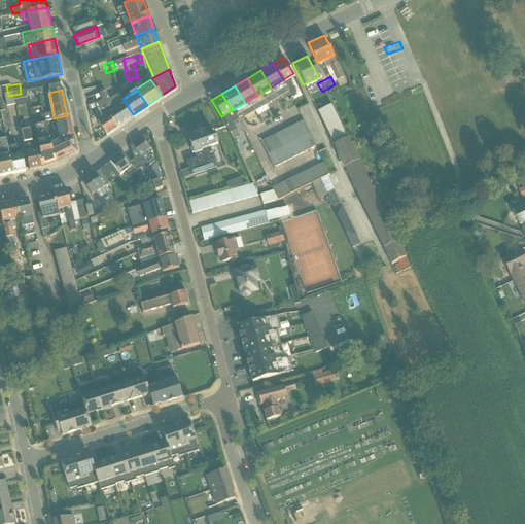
[(116,127),(133,114),(123,99),(105,110),(116,127)]
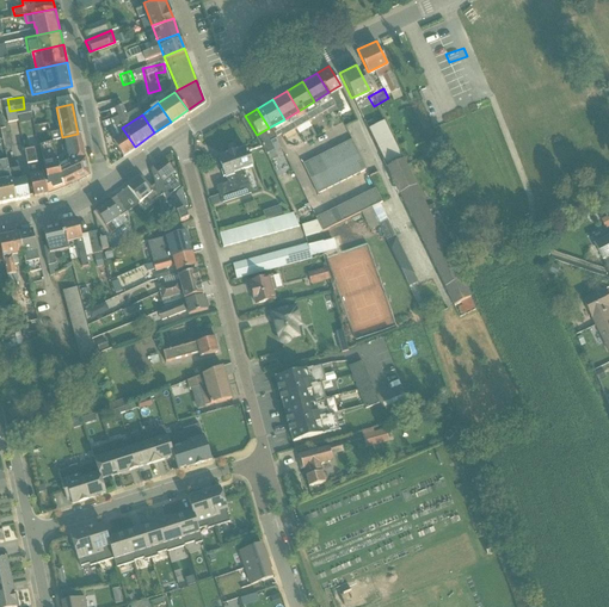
[(368,125),(454,303),(472,293),(385,117),(368,125)]
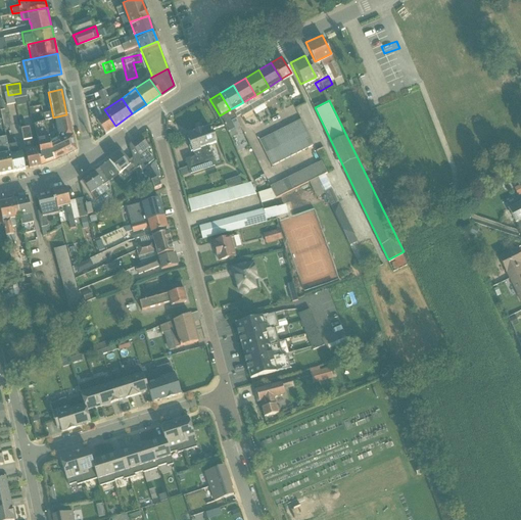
[(39,114),(48,112),(46,105),(38,107),(39,114)]
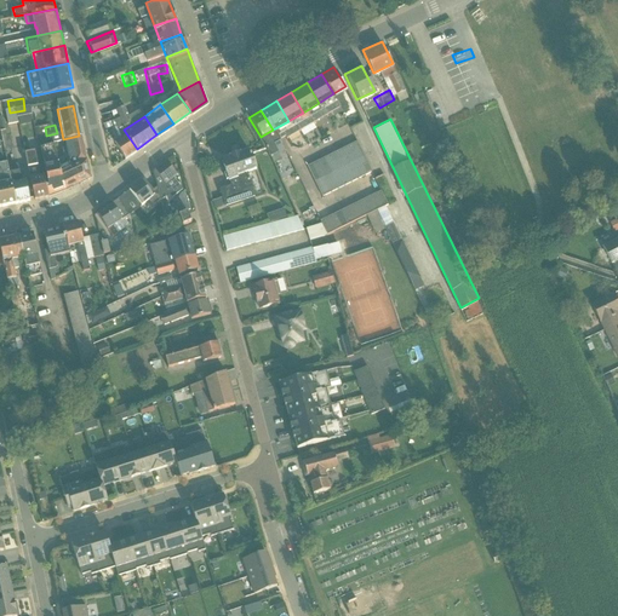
[(137,149),(124,130),(112,138),(124,157),(137,149)]
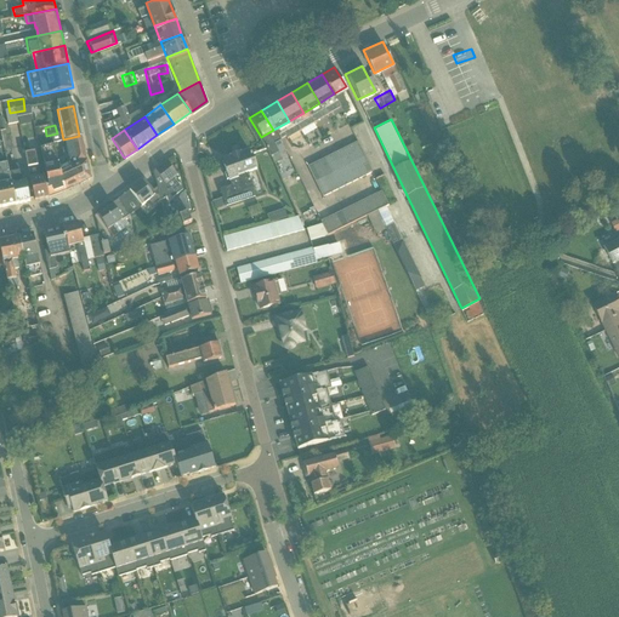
[(0,143),(0,147),(3,153),(15,147),(11,138),(0,143)]
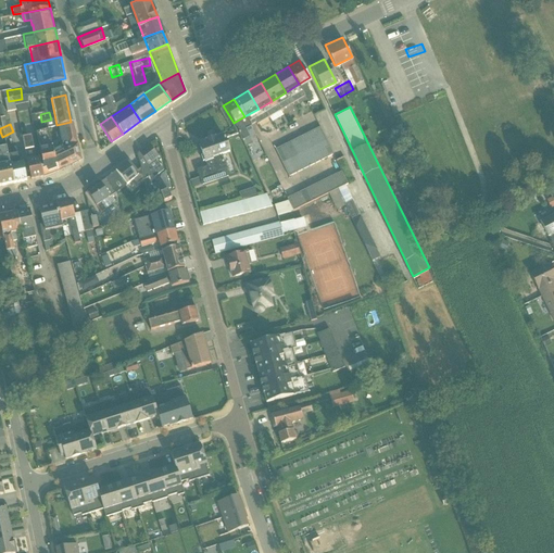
[(335,153),(319,124),(276,146),(291,175),(335,153)]
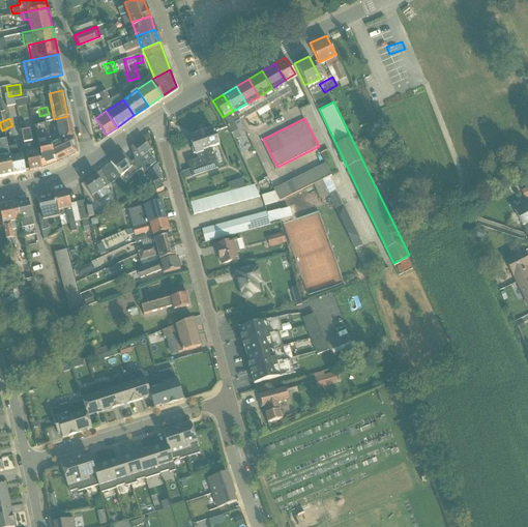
[(47,122),(46,136),(59,137),(59,123),(47,122)]
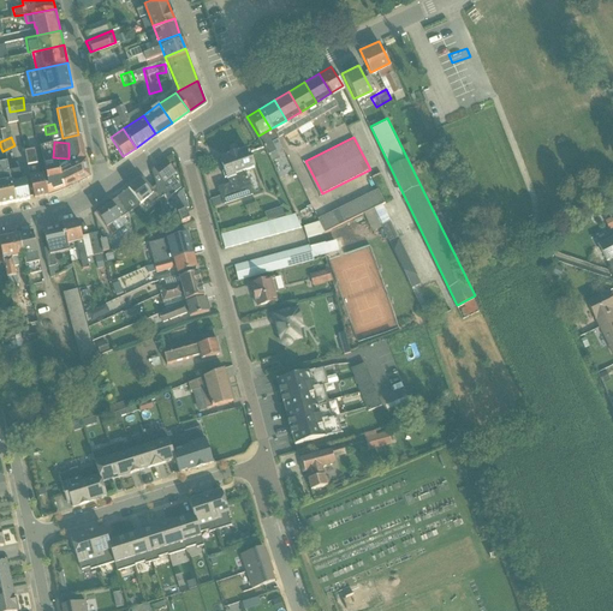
[(224,175),(253,165),(245,145),(216,156),(224,175)]
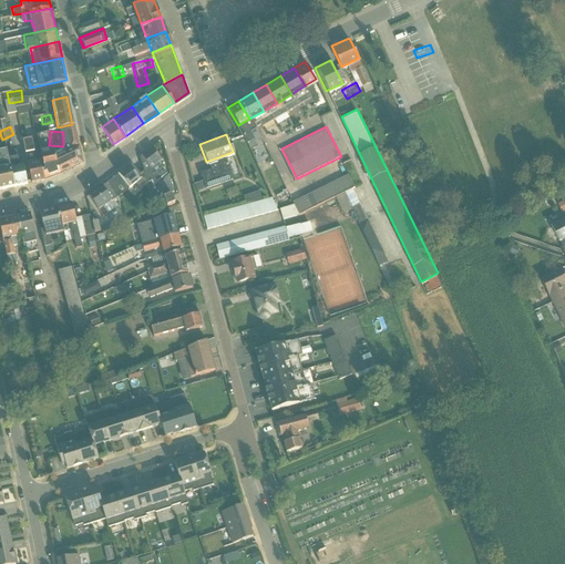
[(95,139),(96,147),(105,145),(103,137),(95,139)]
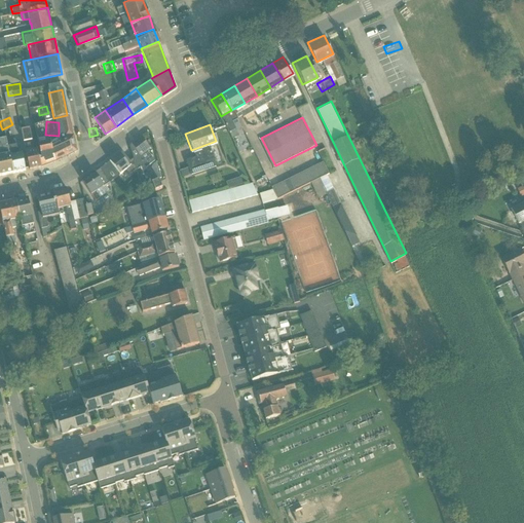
[(140,154),(150,145),(141,135),(131,144),(140,154)]
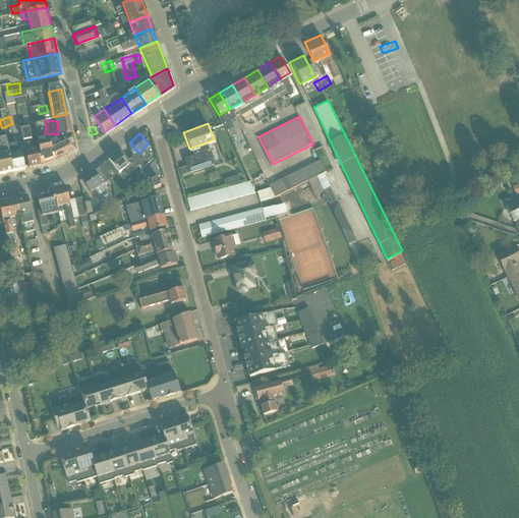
[(63,156),(75,150),(68,135),(57,141),(63,156)]
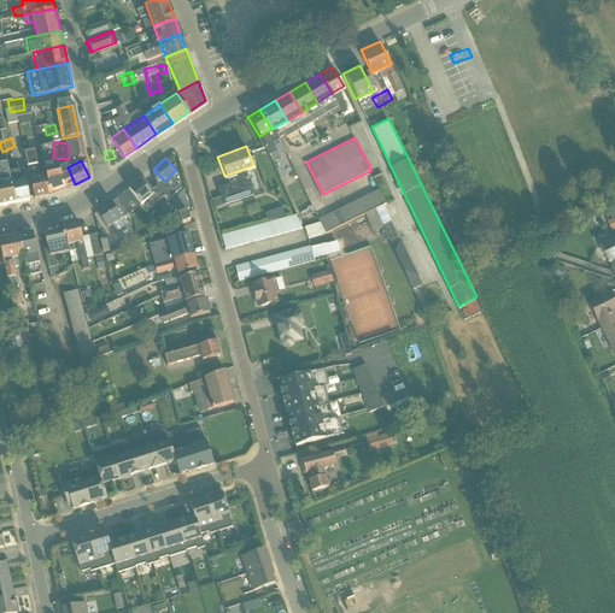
[(63,190),(54,174),(56,163),(39,165),(39,174),(45,195),(63,190)]
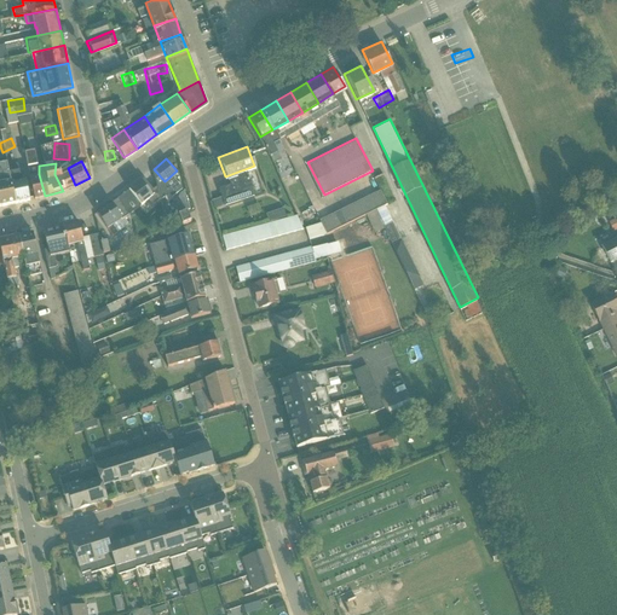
[(75,185),(68,168),(55,174),(63,191),(75,185)]
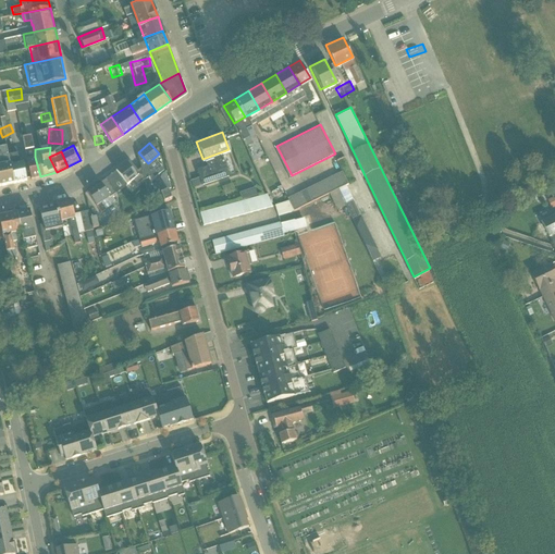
[(27,180),(40,176),(35,157),(22,161),(27,180)]
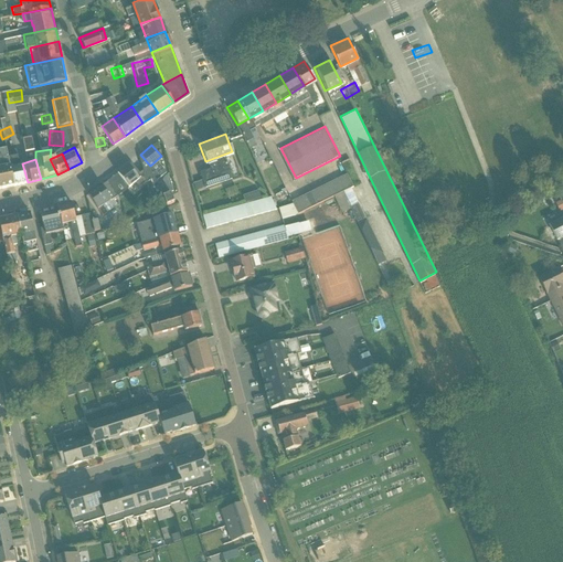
[(128,187),(140,177),(127,162),(116,172),(128,187)]
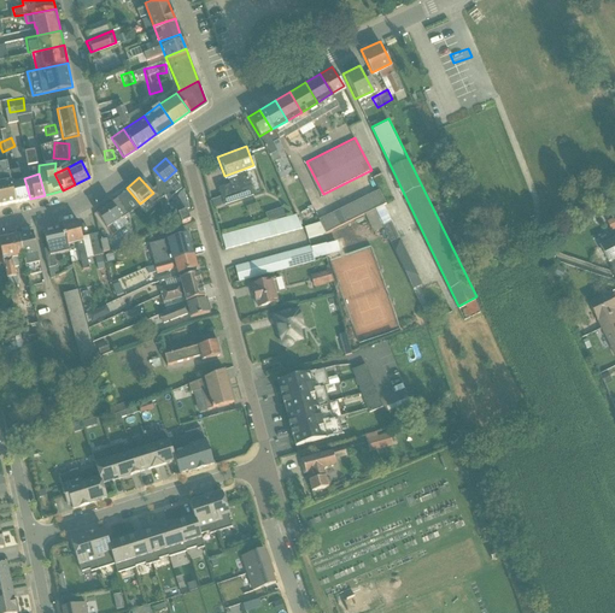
[(11,205),(25,201),(21,178),(6,182),(11,205)]
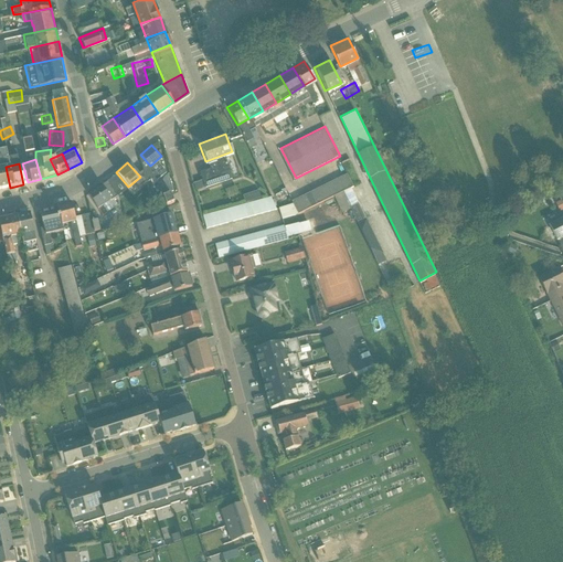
[(0,190),(10,188),(6,167),(0,167),(0,190)]
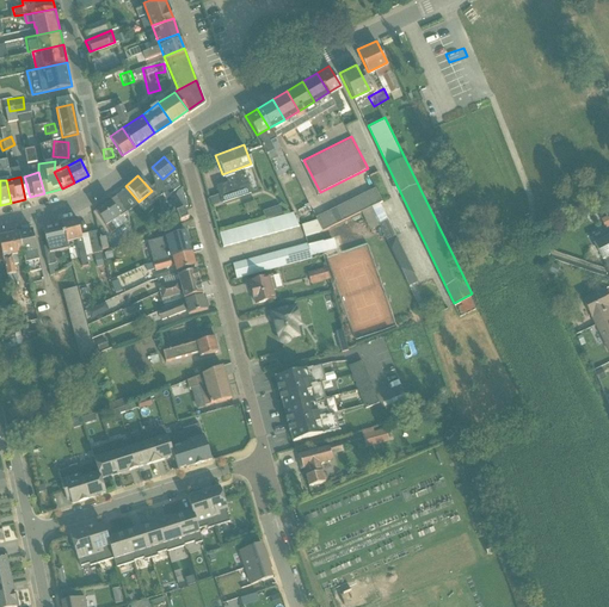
[(326,212),(334,230),(373,212),(380,228),(399,218),(385,186),(326,212)]
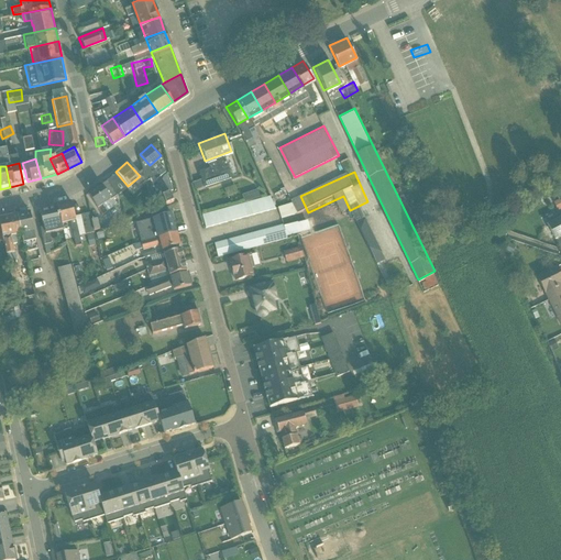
[(96,206),(109,196),(98,180),(85,189),(96,206)]
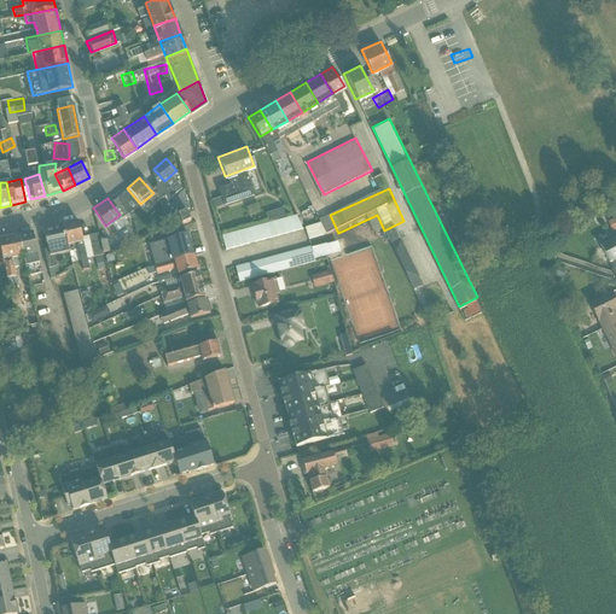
[(173,223),(190,218),(186,206),(169,211),(173,223)]
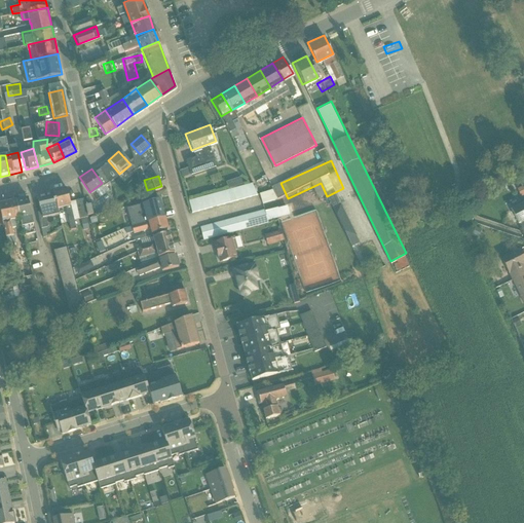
[(252,181),(189,197),(193,211),(257,192),(252,181)]
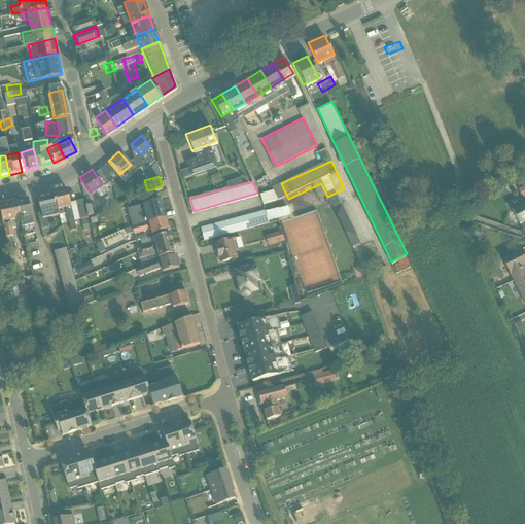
[(56,206),(69,203),(65,187),(51,190),(56,206)]
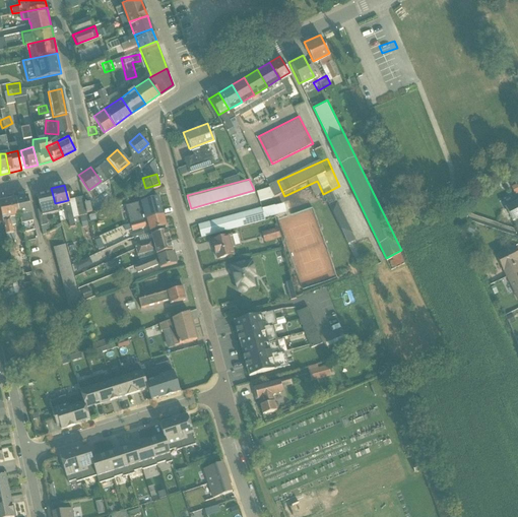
[(278,185),(265,191),(270,201),(283,195),(278,185)]
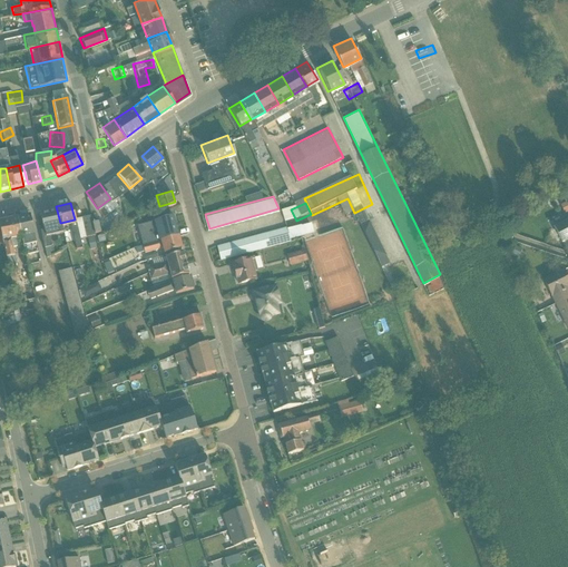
[(89,253),(105,250),(103,238),(114,235),(111,223),(107,224),(105,214),(90,217),(87,205),(78,207),(89,253)]
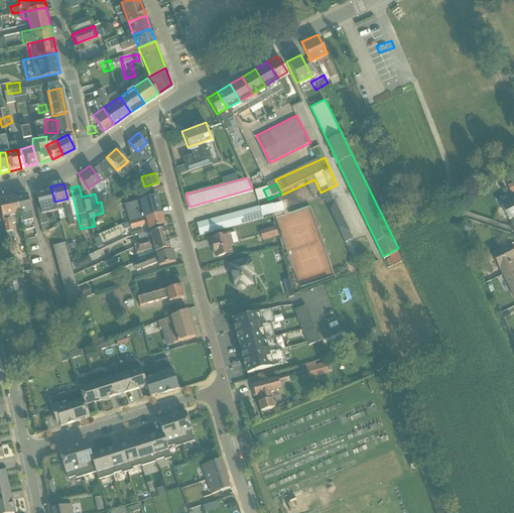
[(54,202),(50,186),(35,189),(39,206),(54,202)]
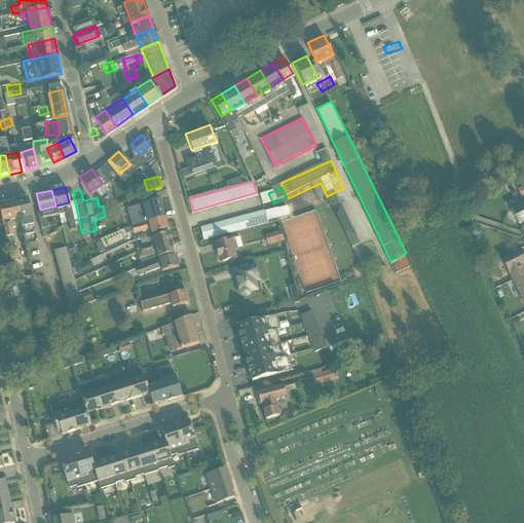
[(20,224),(32,221),(26,194),(12,197),(20,224)]
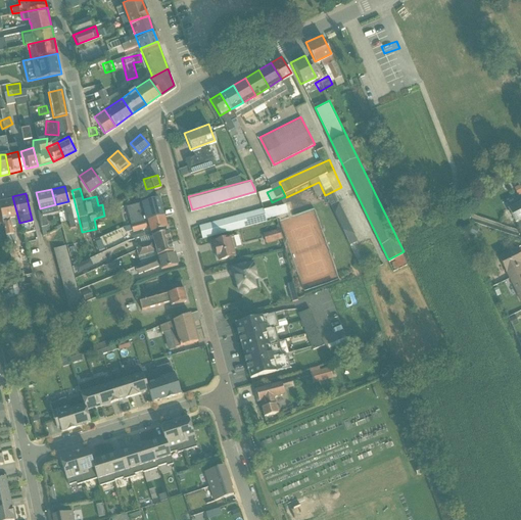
[(19,223),(12,196),(0,198),(0,219),(2,227),(19,223)]
